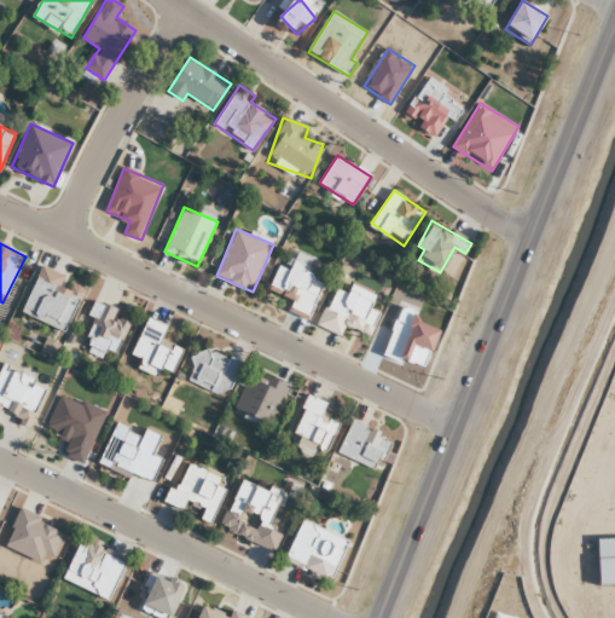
[(282,261),(270,287),(294,298),(289,310),(309,319),(326,281),(282,261)]
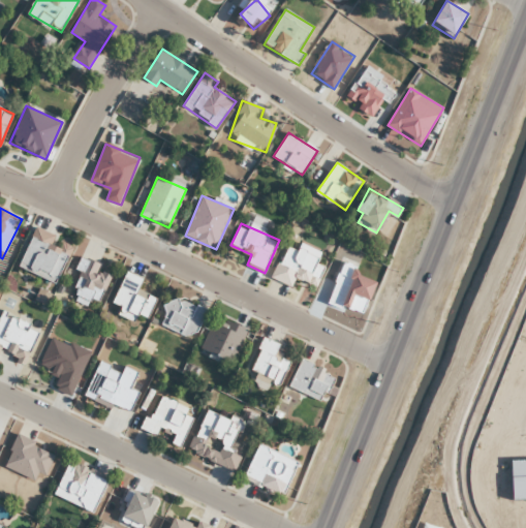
[(57,235),(36,226),(19,267),(58,283),(73,248),(55,240),(57,235)]
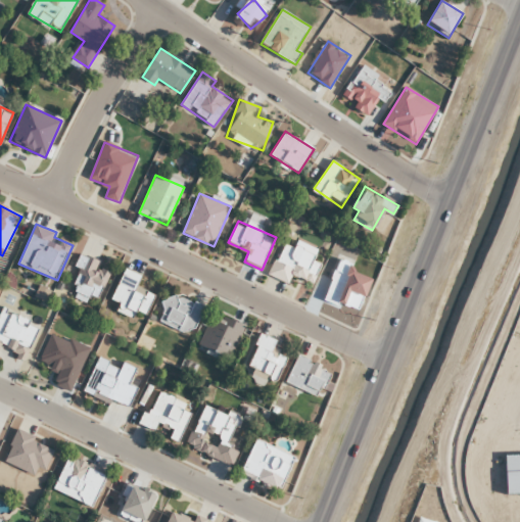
[(285,241),(269,274),(289,284),(294,274),(312,282),(321,264),(314,259),(319,250),(298,239),(294,246),(285,241)]
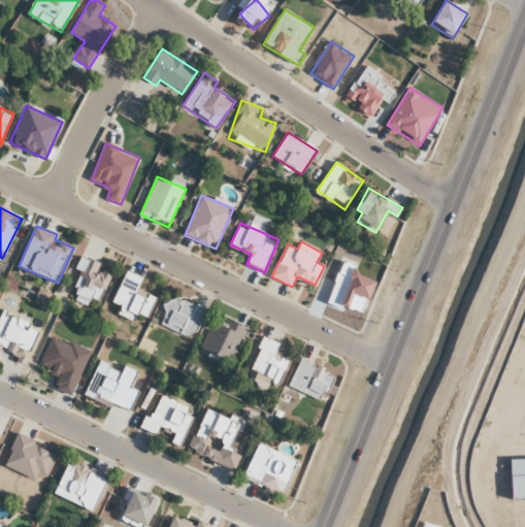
[(99,270),(101,263),(85,257),(72,292),(101,302),(110,273),(99,270)]
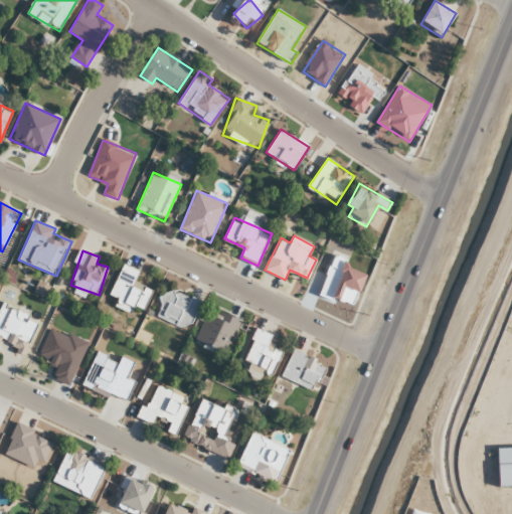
[(354,307),(367,270),(332,258),(320,295),(354,307)]
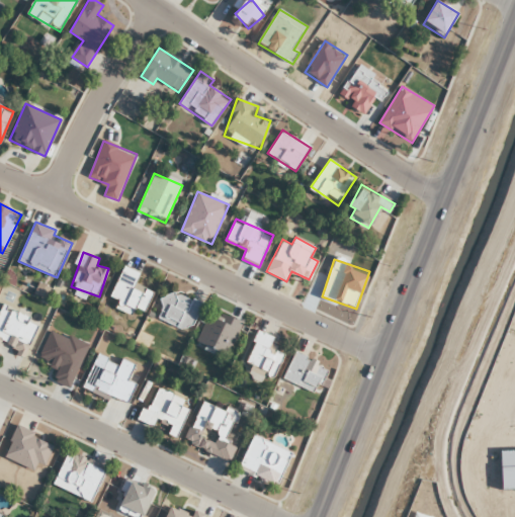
[(146,312),(155,291),(137,283),(142,272),(124,265),(110,297),(119,300),(116,308),(134,315),(137,308),(146,312)]
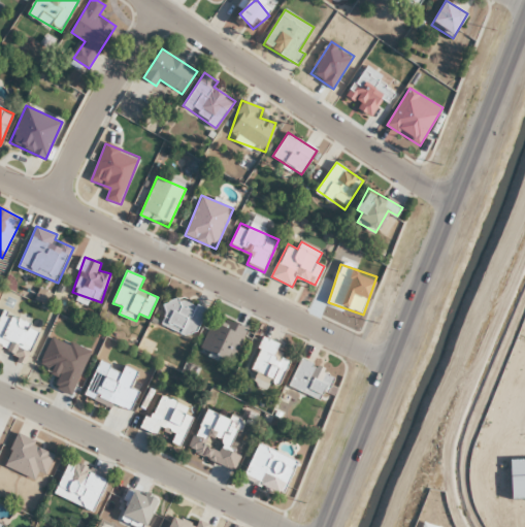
[(159,323),(194,338),(206,309),(171,294),(159,323)]
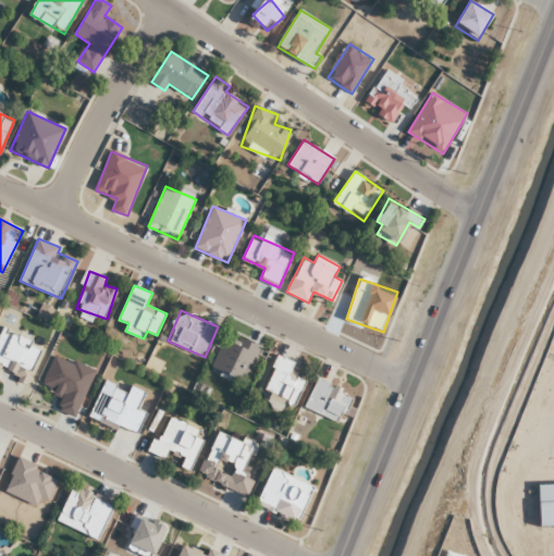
[(0,332),(0,371),(4,362),(31,374),(44,345),(2,328),(0,332)]
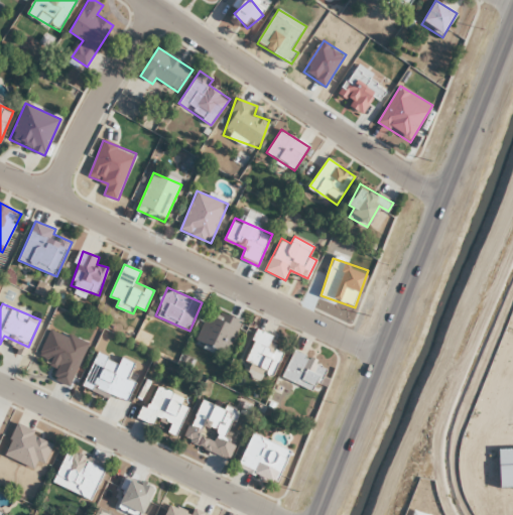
[(198,340),(229,352),(241,319),(210,307),(198,340)]
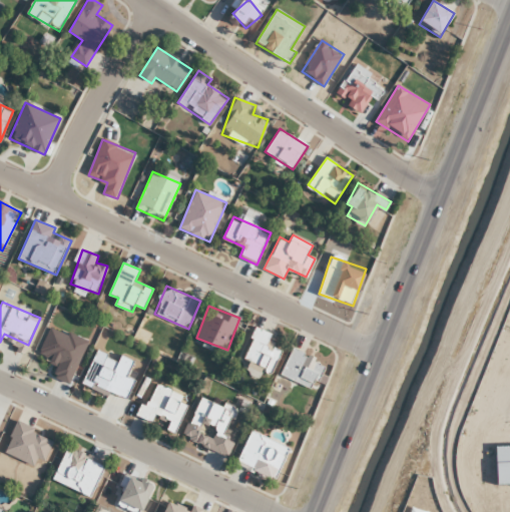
[(69,384),(88,342),(51,325),(38,355),(56,363),(50,376),(69,384)]
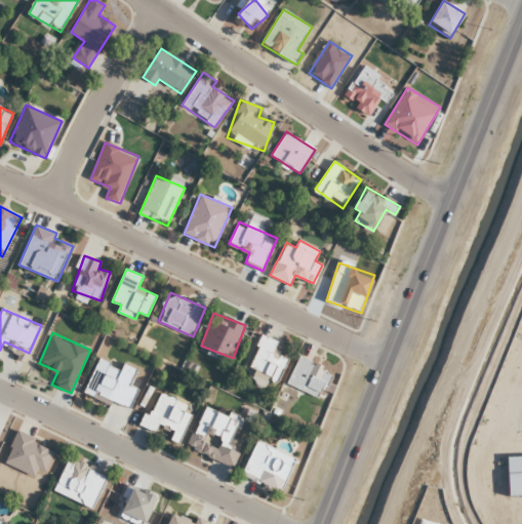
[(279,341),(262,333),(247,366),(279,379),(289,357),(275,351),(279,341)]
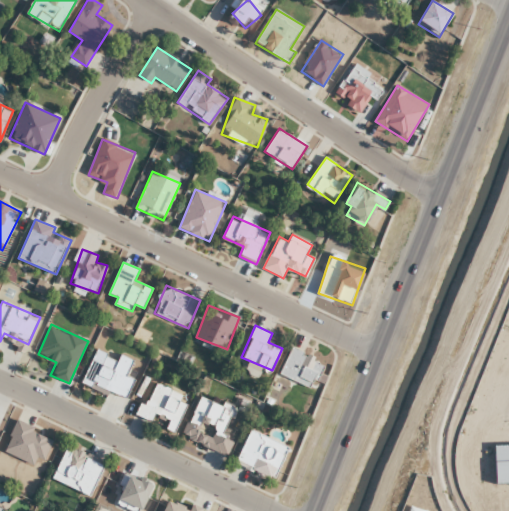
[(313,388),(325,362),(293,347),(280,373),(313,388)]
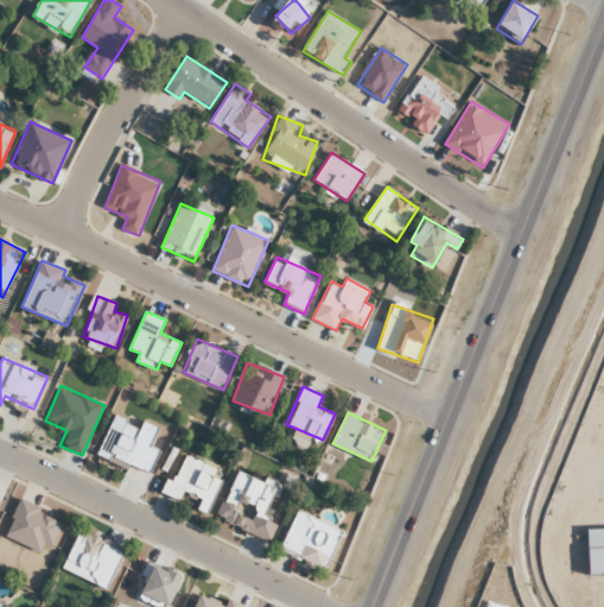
[(209,513),(226,472),(182,454),(166,493),(182,499),(185,491),(201,498),(197,509),(209,513)]
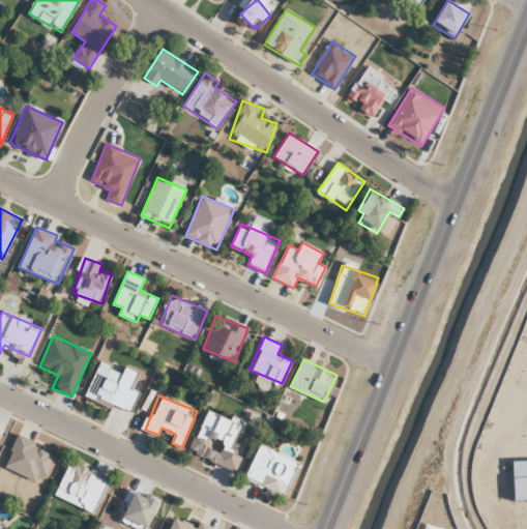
[(236,471),(242,456),(231,451),(242,422),(233,418),(233,419),(207,409),(189,451),(236,471)]
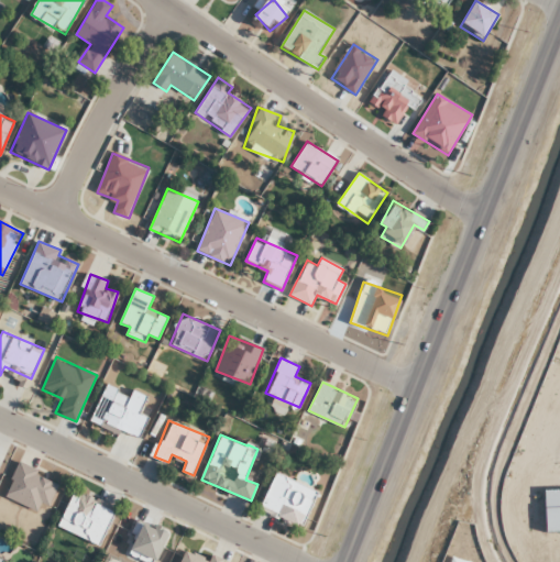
[(4,495),(43,514),(59,482),(21,462),(4,495)]
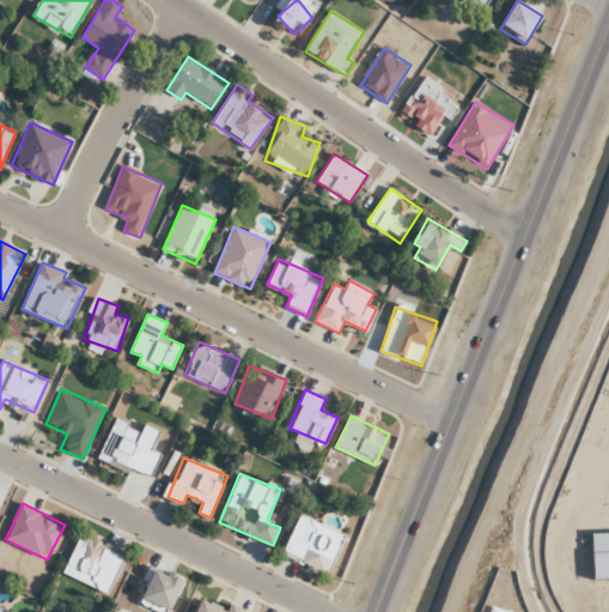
[(346,534),(300,514),(282,553),(328,574),(346,534)]
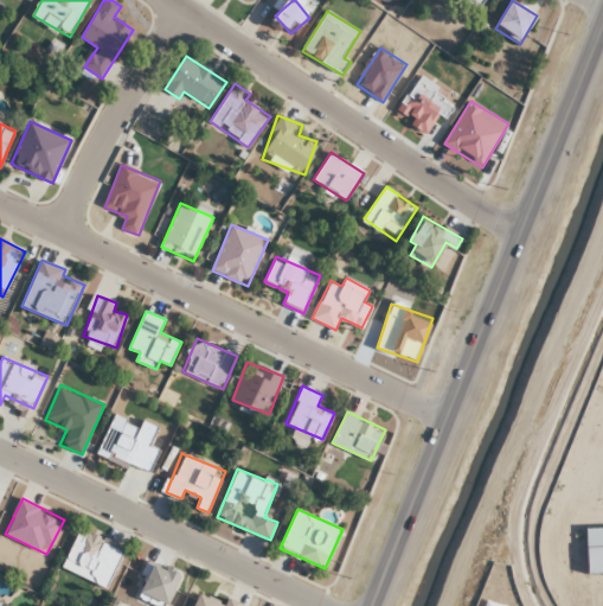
[(63,568),(108,587),(126,548),(79,528),(63,568)]
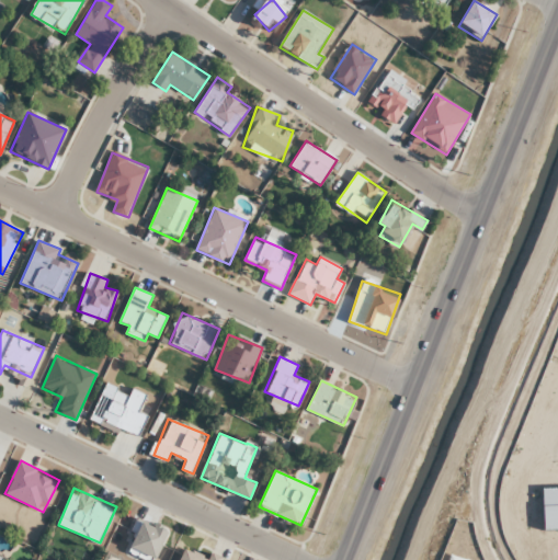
[(167,533),(143,521),(129,548),(154,559),(167,533)]
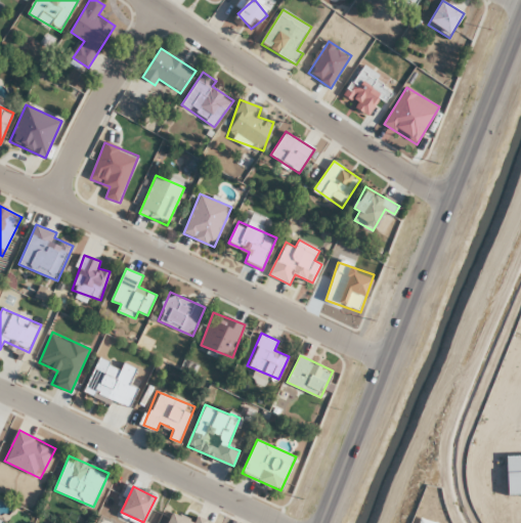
[(207,522),(209,521),(197,515),(192,522),(173,513),(167,522),(207,522)]
